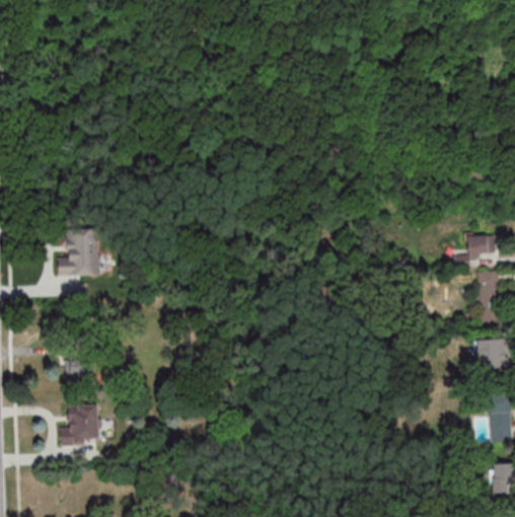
[(96,276),(96,229),(64,229),(64,256),(54,256),(55,277),(96,276)]
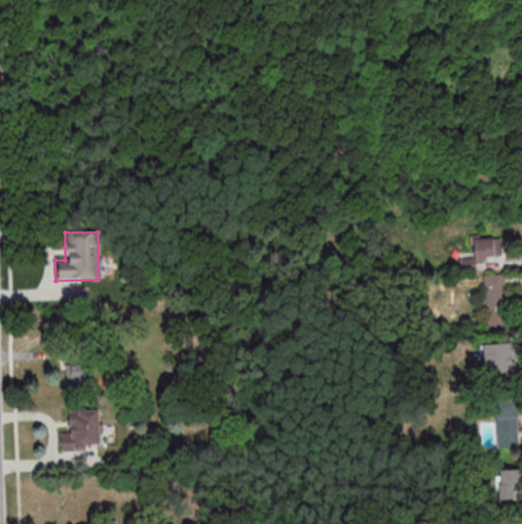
[(456,272),(474,272),(474,261),(498,261),(497,239),(468,239),(468,258),(456,258),(456,272)]
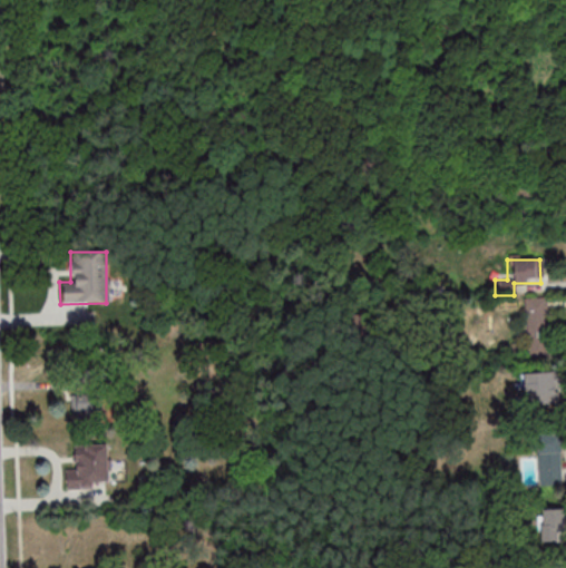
[(521,356),(544,356),(544,300),(521,300),(521,356)]
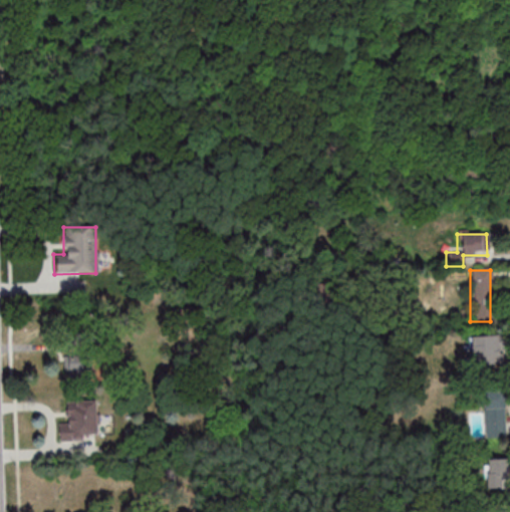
[(468,336),(468,366),(498,366),(498,336),(468,336)]
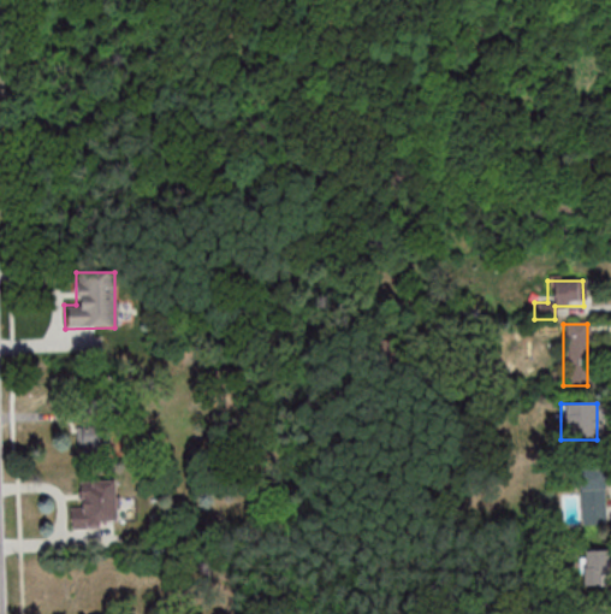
[(119,429),(78,429),(78,459),(119,459),(119,429)]
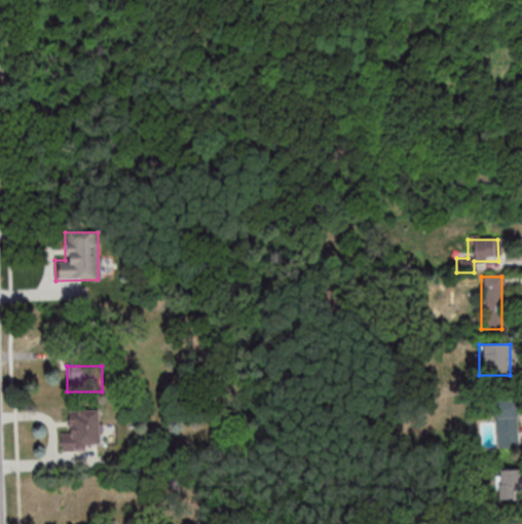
[(515,402),(493,402),(493,449),(516,449),(515,402)]
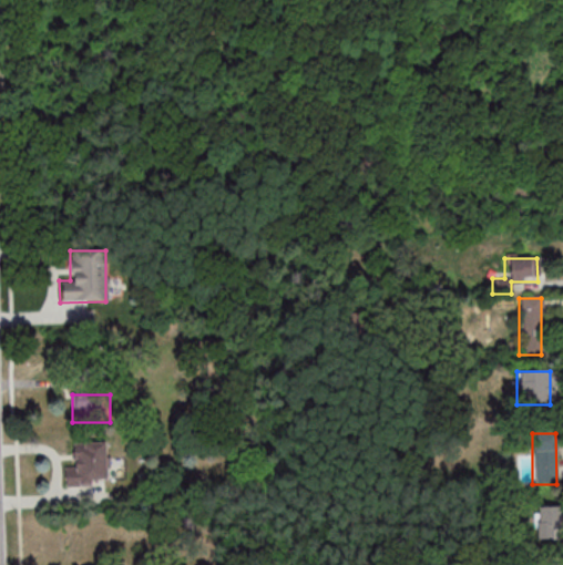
[(72,442),(72,466),(62,466),(62,489),(95,489),(95,478),(106,478),(106,442),(72,442)]
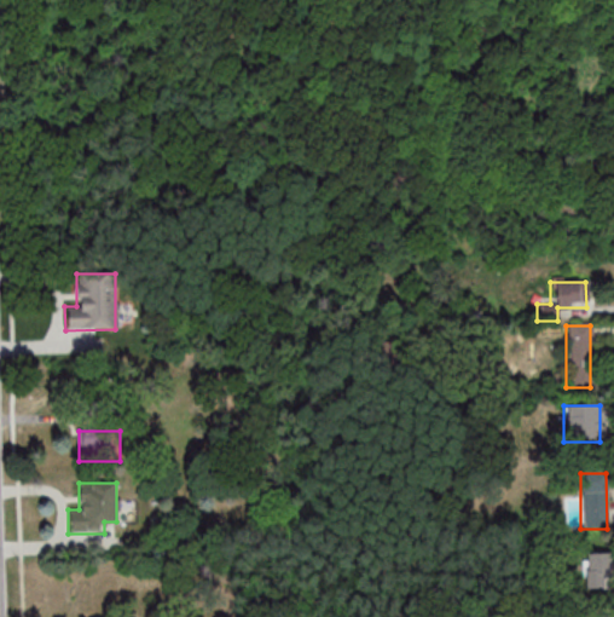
[(613,553),(581,554),(581,592),(613,590),(613,553)]
